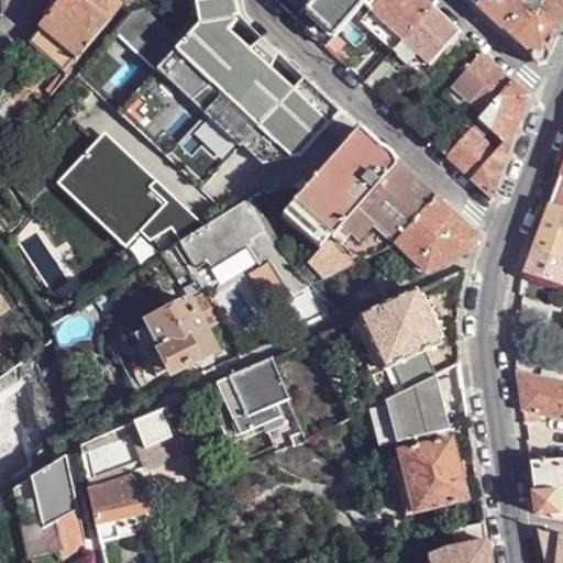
[(81,0),(58,0),(56,3),(45,18),(36,29),(39,32),(73,59),(76,62),(98,33),(108,22),(81,0)]
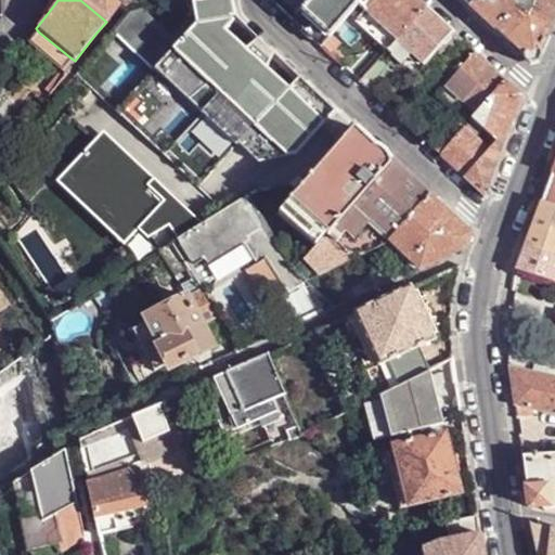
[(116,4),(111,0),(80,0),(106,22),(118,7),(116,4)]
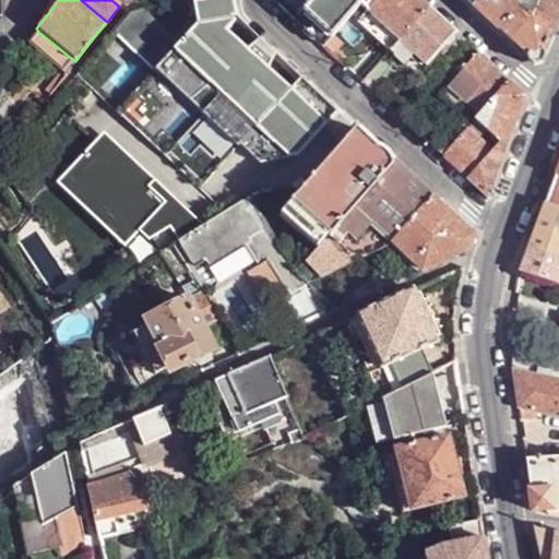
[(138,10),(126,0),(120,0),(117,4),(119,7),(126,13),(128,14),(140,11),(138,10)]
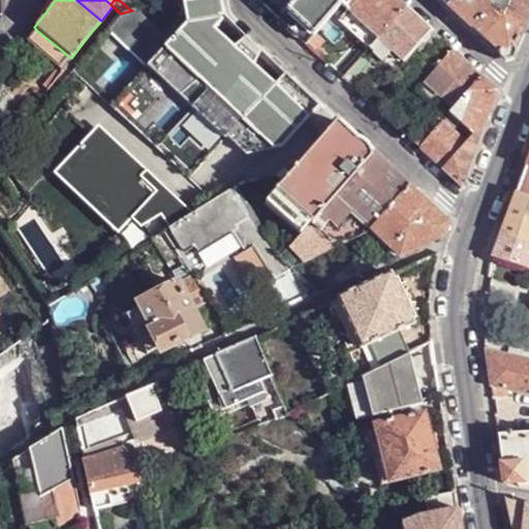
[(220,0),(201,0),(182,4),(135,27),(120,47),(225,144),(230,137),(249,115),(284,146),(319,106),(261,53),(256,58),(243,47),(249,40),(224,18),(220,0)]
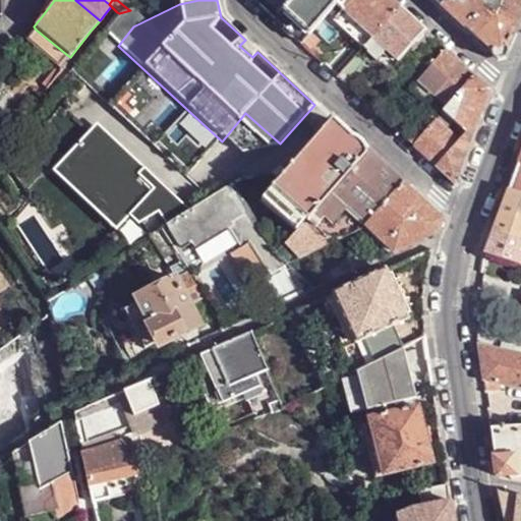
[(287,3),(287,2),(285,0),(252,0),(277,22),(288,8),(287,3)]
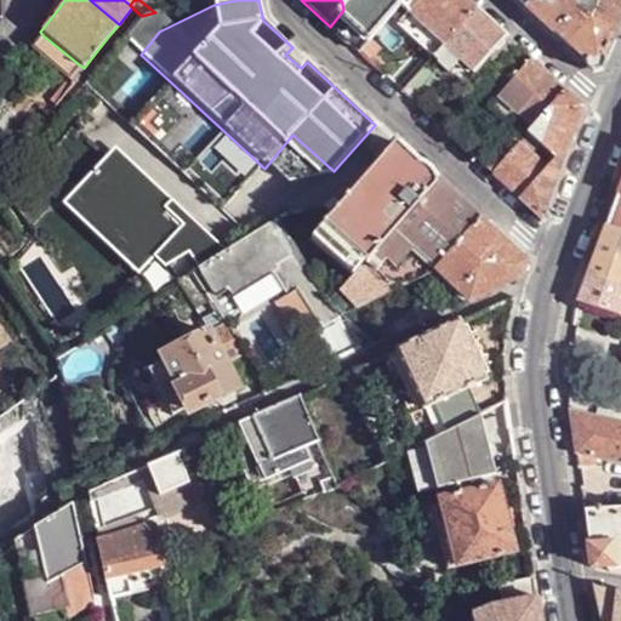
[(353,0),(343,10),(330,27),(359,52),(400,6),(405,0),(353,0)]
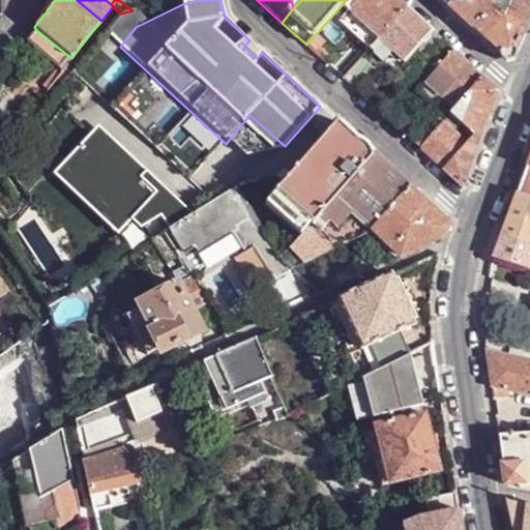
[(292,3),(293,8),(301,0),(292,0),(292,2),(292,3)]
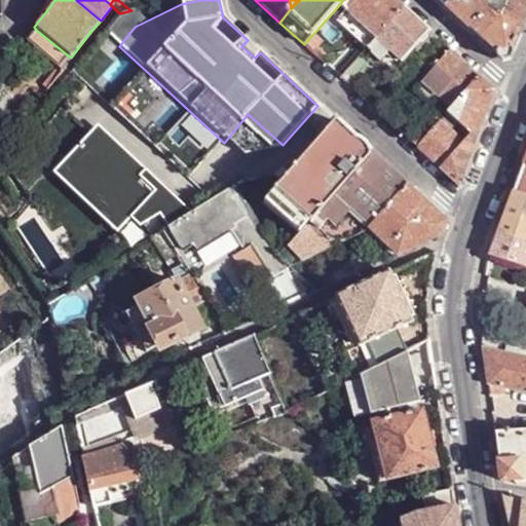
[(343,0),(339,5),(346,12),(358,0),(343,0)]
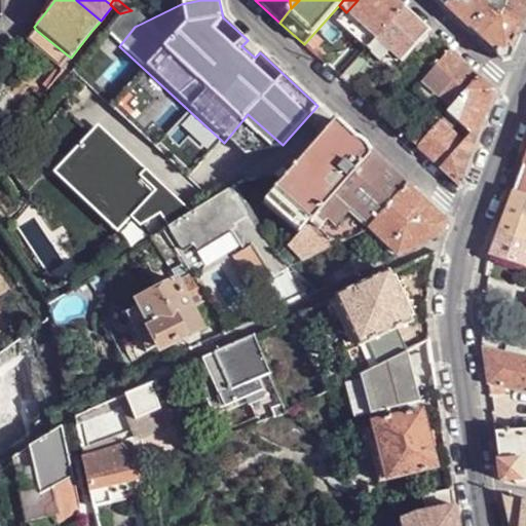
[(404,10),(392,0),(358,0),(346,12),(361,26),(376,40),(404,10)]
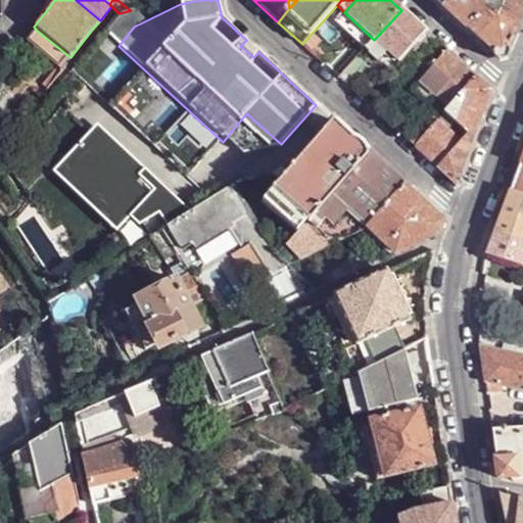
[(522,14),(522,0),(449,0),(443,7),(500,60),(505,57),(522,14)]
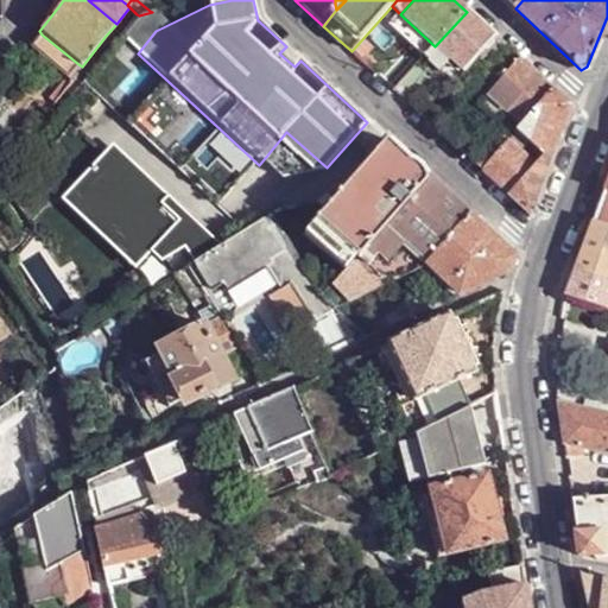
[(496,39),(467,12),(435,46),(450,59),(464,75),(496,39)]
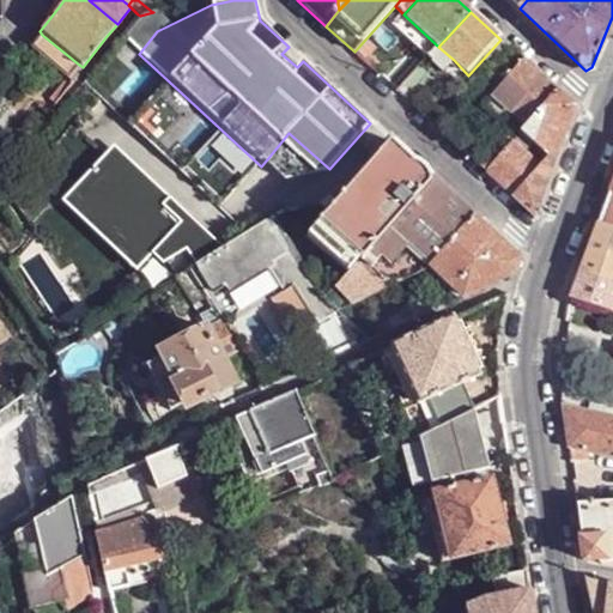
[(420,30),(404,14),(394,26),(411,41),(420,30)]
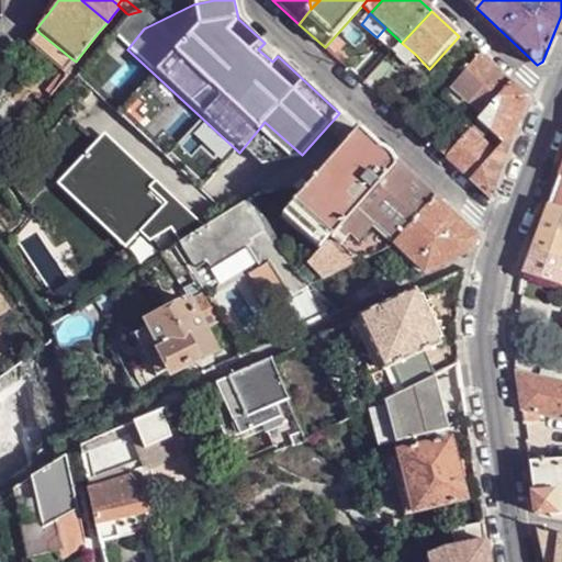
[(385,27),(377,37),(393,53),(402,43),(385,27)]
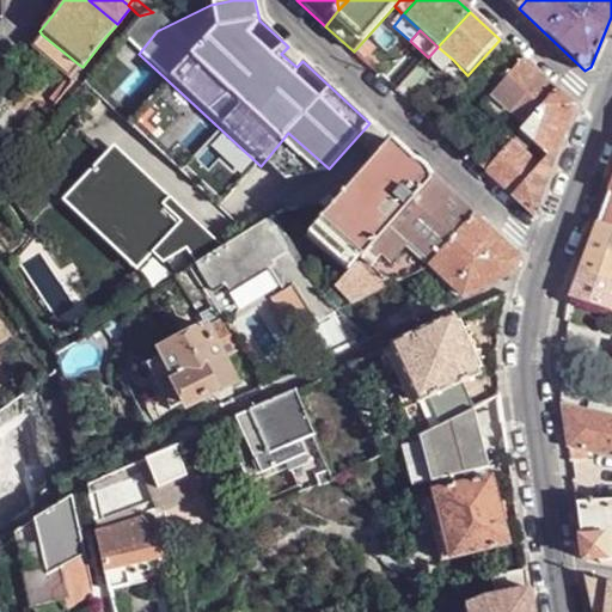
[(79,65),(42,35),(30,48),(38,55),(47,62),(53,67),(60,73),(67,80),(79,65)]
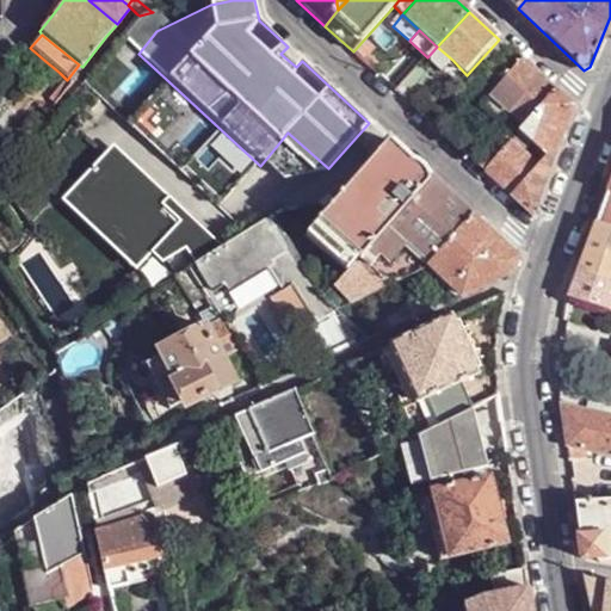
[(437,47),(427,57),(443,71),(452,60),(437,47)]
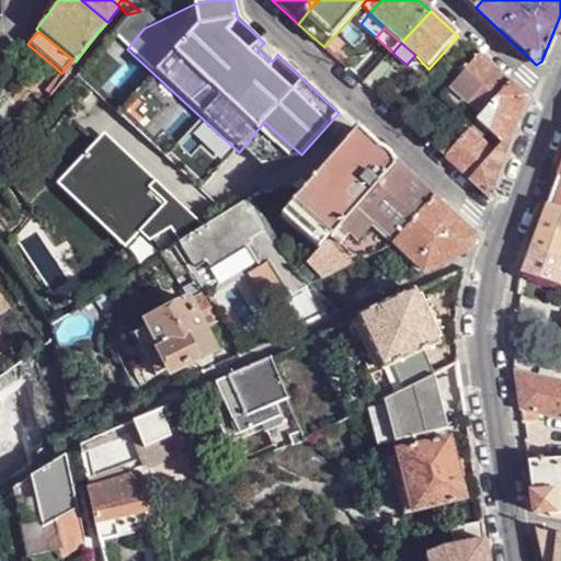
[(467,43),(435,79),(449,90),(479,55),(467,43)]
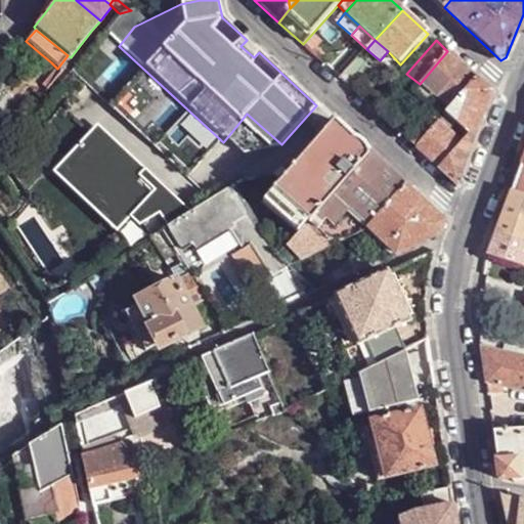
[(476,79),(447,51),(420,84),(449,111),(476,79)]
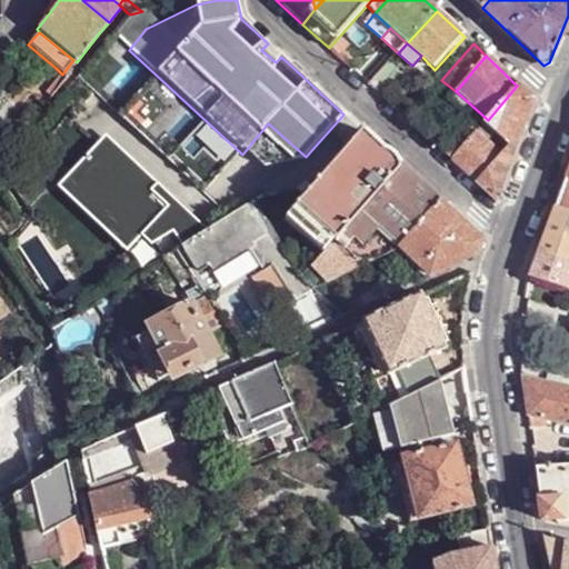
[(477,183),(497,202),(535,101),(517,86),(488,120),(483,125),(509,146),(500,156),(477,183)]
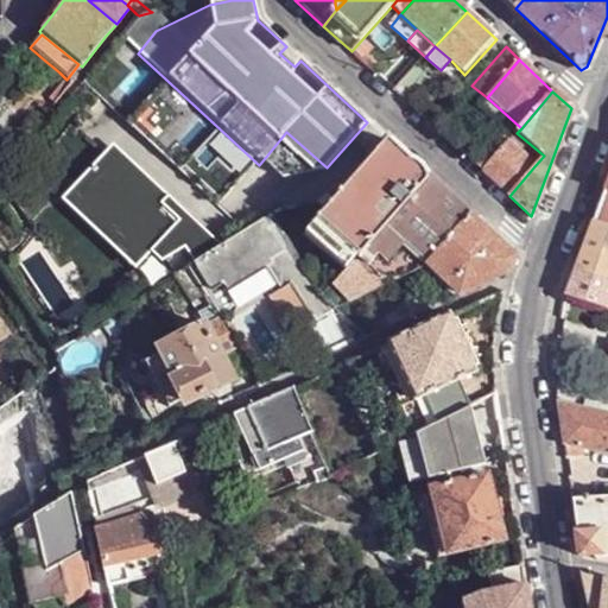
[(521,128),(487,97),(479,107),(504,128),(488,145),(499,154),(508,144),(517,133),(521,128)]
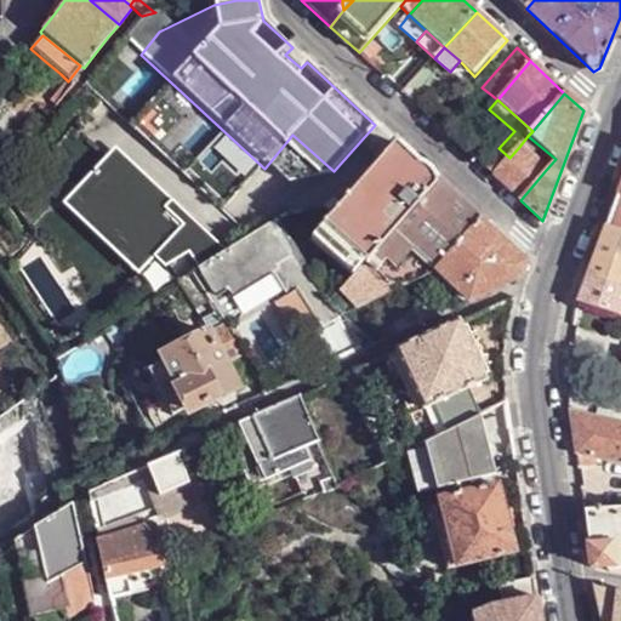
[(292,135),(271,161),(294,181),(334,171),(292,135)]
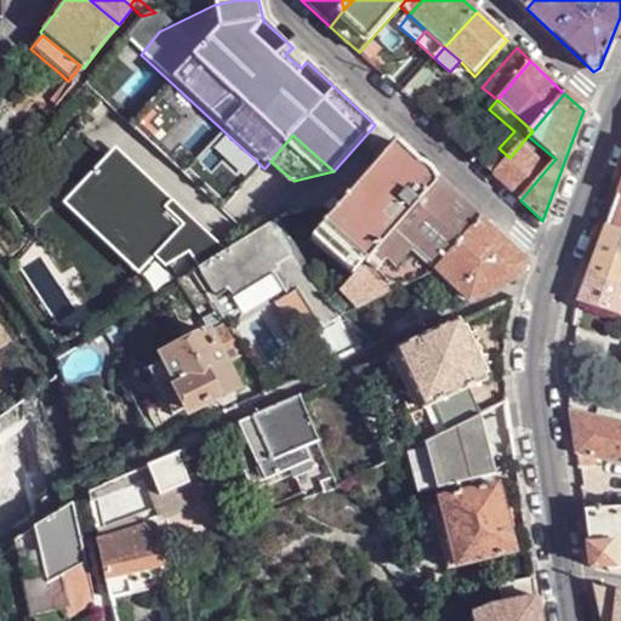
[(437,182),(397,144),(328,220),(324,223),(365,260),(375,249),(437,182)]
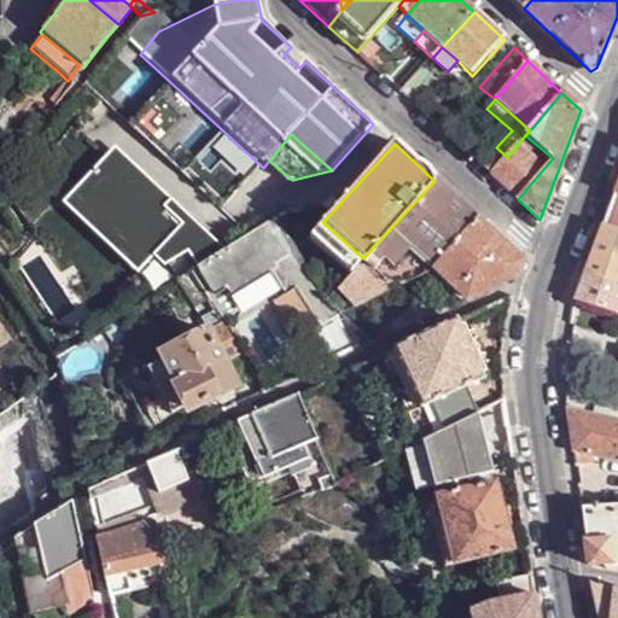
[(543,169),(517,146),(507,157),(490,175),(518,199),(543,169)]
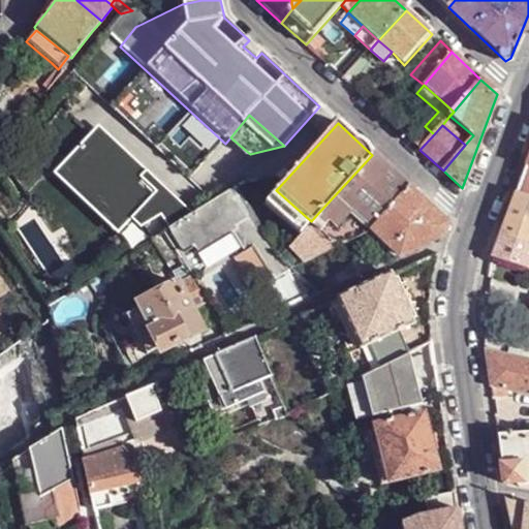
[(434,134),(425,126),(411,143),(419,150),(434,134)]
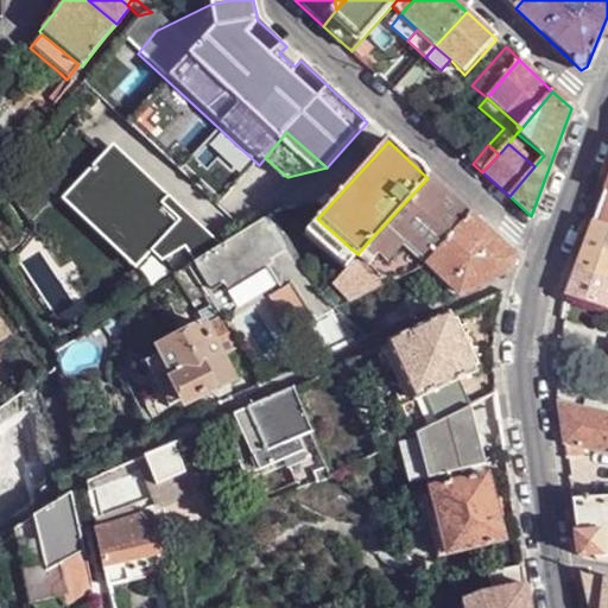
[(204,253),(210,249),(105,151),(75,183),(150,253),(134,268),(153,286),(191,263),(204,253)]
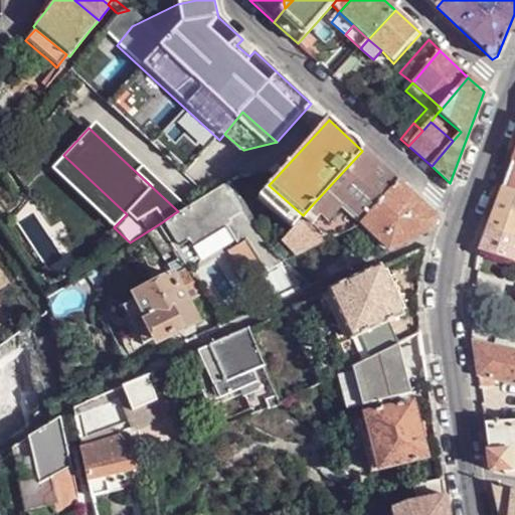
[(397,183),(362,151),(311,206),(341,233),(357,228),(361,223),(397,183)]
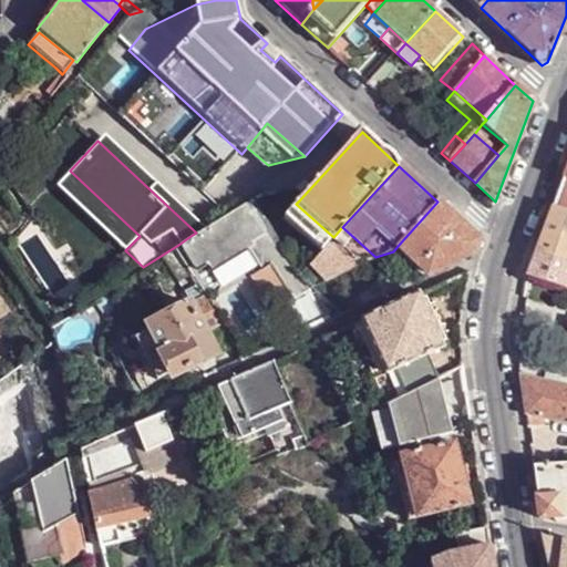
[(125,250),(140,236),(70,171),(57,185),(125,250)]
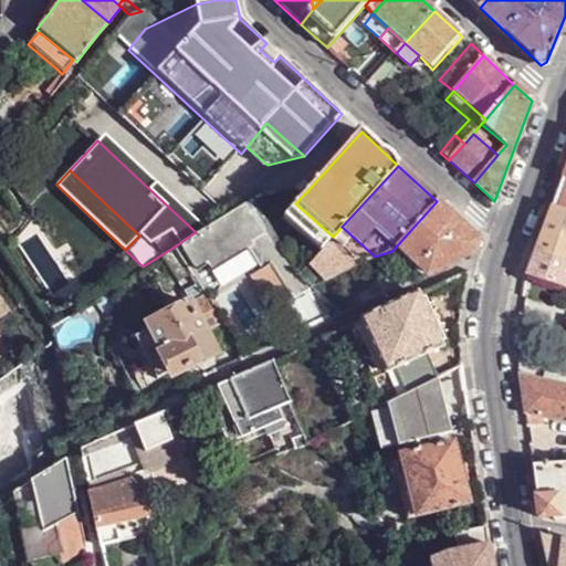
[(549,205),(565,210),(565,177),(561,176),(549,205)]
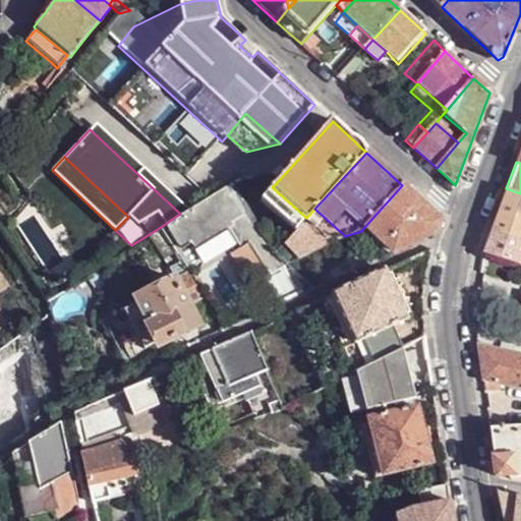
[(232,182),(214,194),(232,222),(249,212),(246,206),(232,182)]
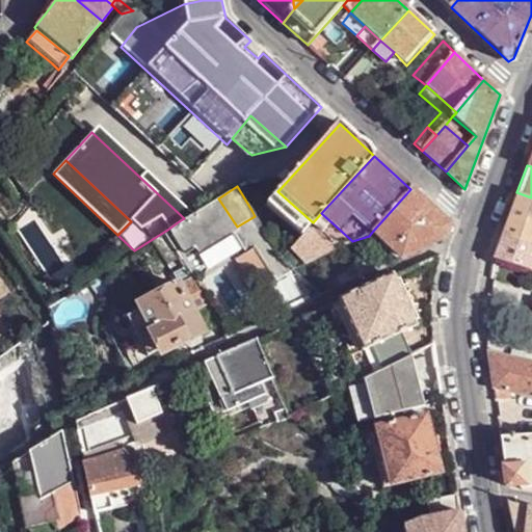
[(451,224),(410,189),(373,231),(402,257),(448,237),(451,224)]
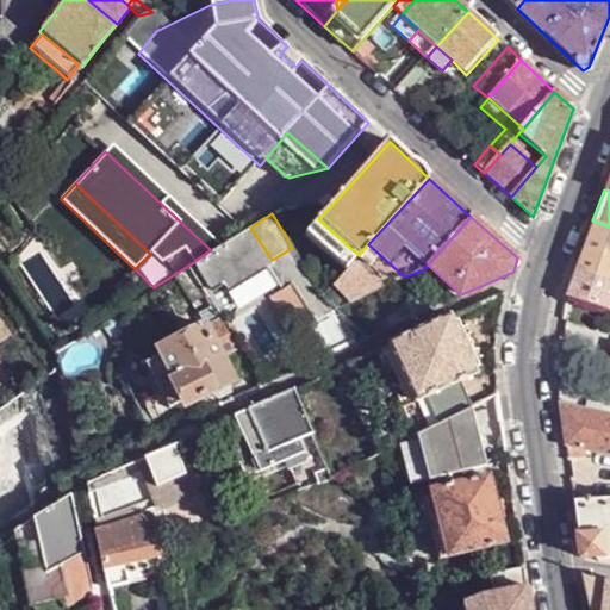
[(304,235),(346,271),(359,255),(318,219),(304,235)]
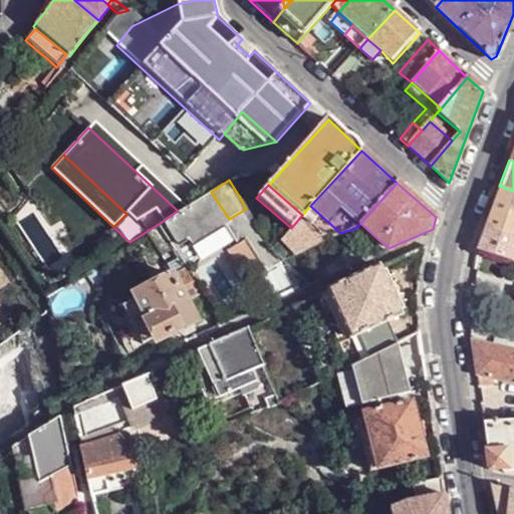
[(483,226),(513,235),(513,191),(499,186),(483,226)]
